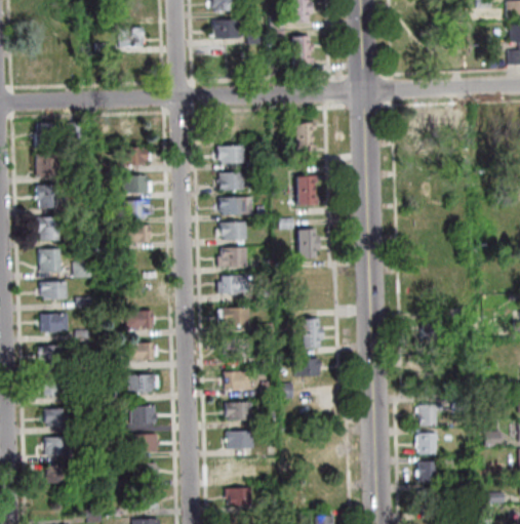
[(124,0),(124,18),(143,18),(143,0),(124,0)]
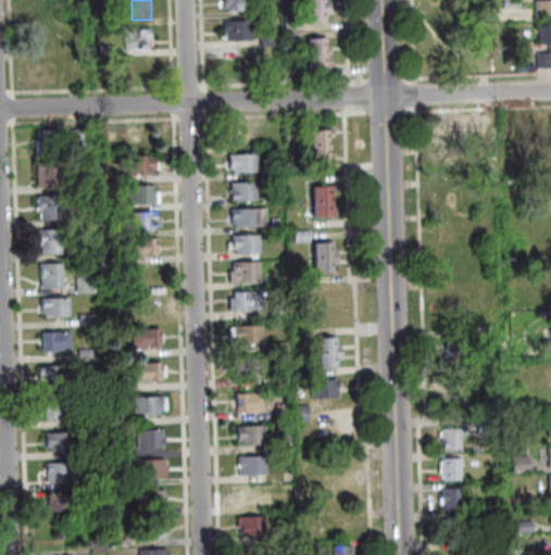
[(227,0),(227,11),(252,11),(252,0),(227,0)]
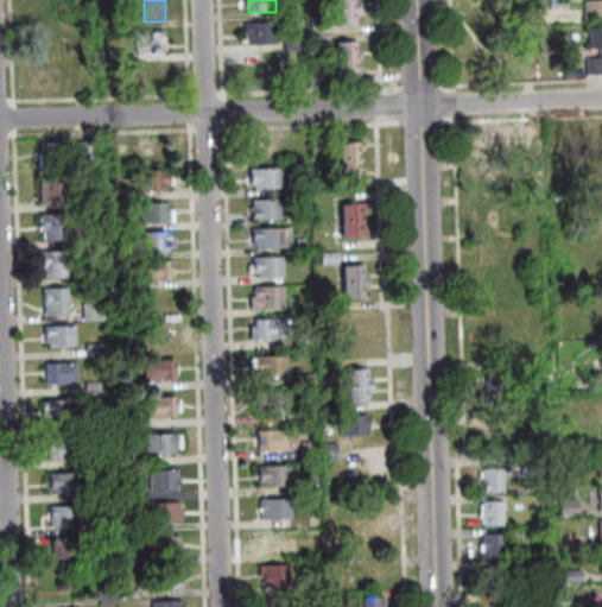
[(361,8),(336,10),(336,0),(357,0),(357,2),(361,2),(361,8)]
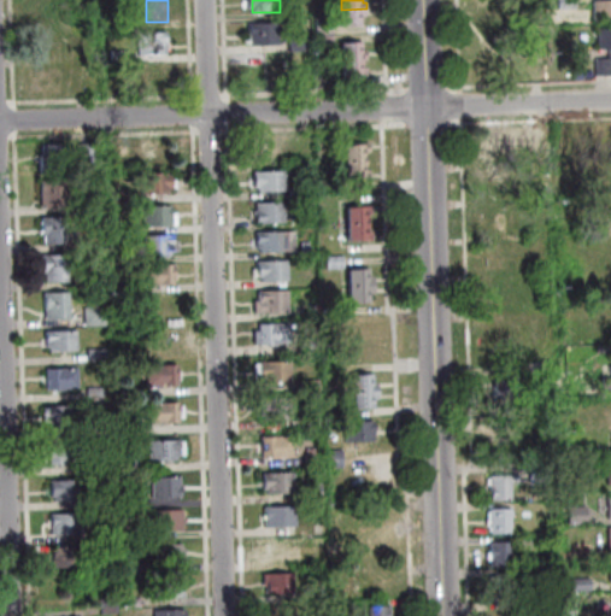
[(610,0),(598,0),(598,21),(610,21),(610,0)]
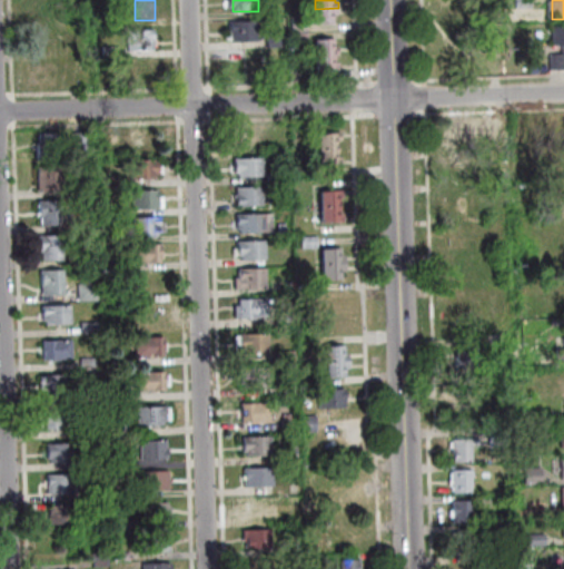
[(37,23),(62,23),(62,2),(37,2),(37,23)]
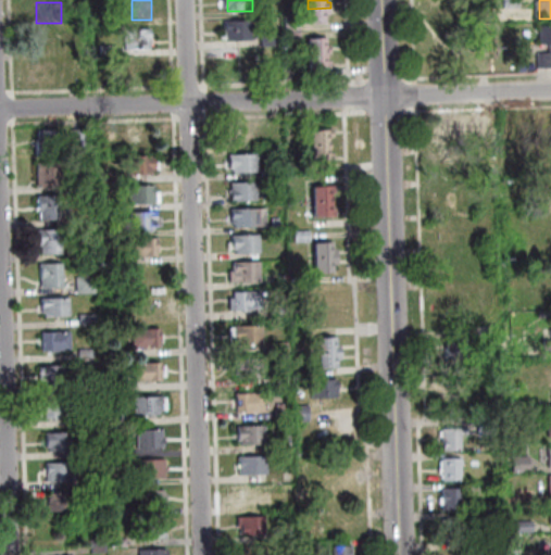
[(330,8),(308,9),(308,23),(328,23),(327,14),(330,14),(330,8)]
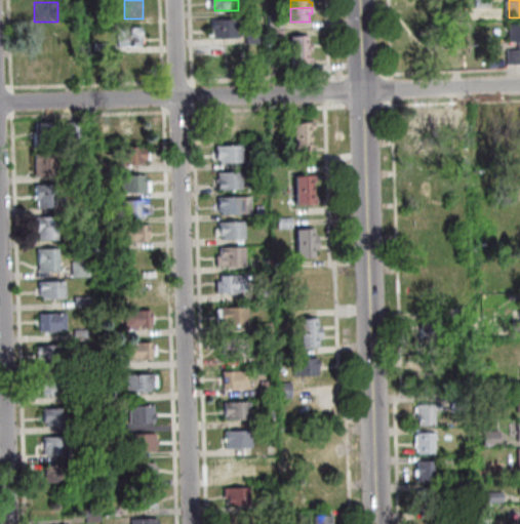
[(414,8),(415,29),(435,28),(435,8),(414,8)]
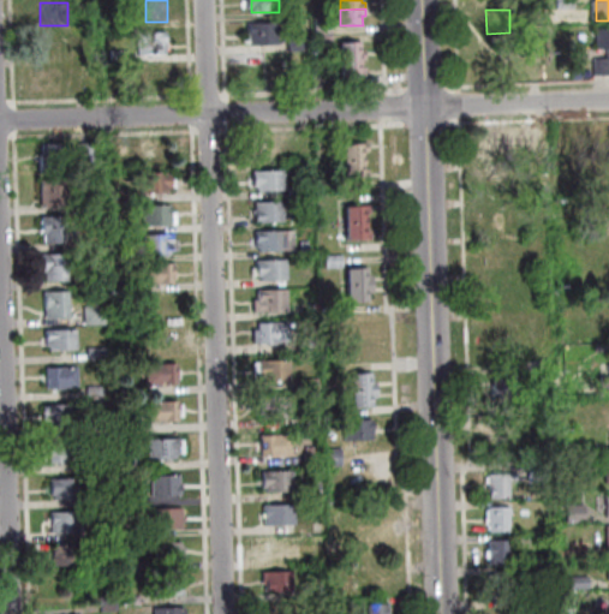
[(127,13),(109,13),(109,27),(127,25),(127,13)]
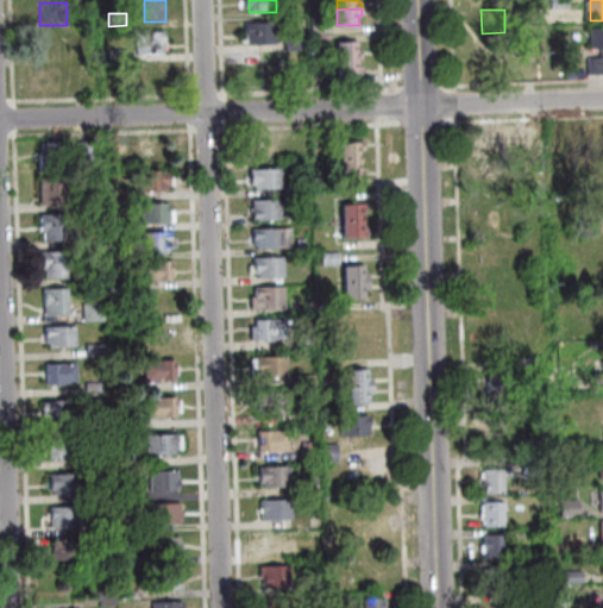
[(316,14),(316,32),(333,32),(332,14),(316,14)]
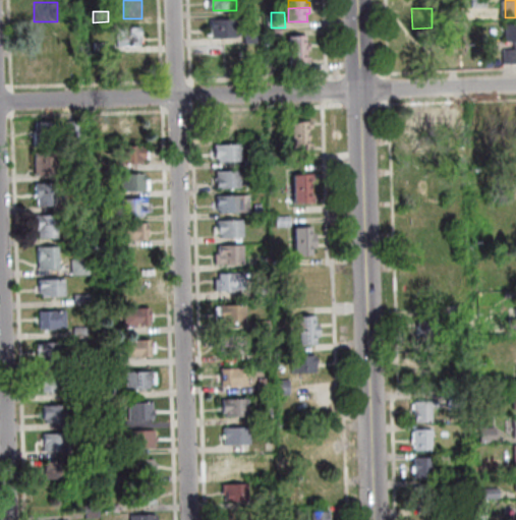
[(235,19),(214,19),(214,38),(235,38),(235,19)]
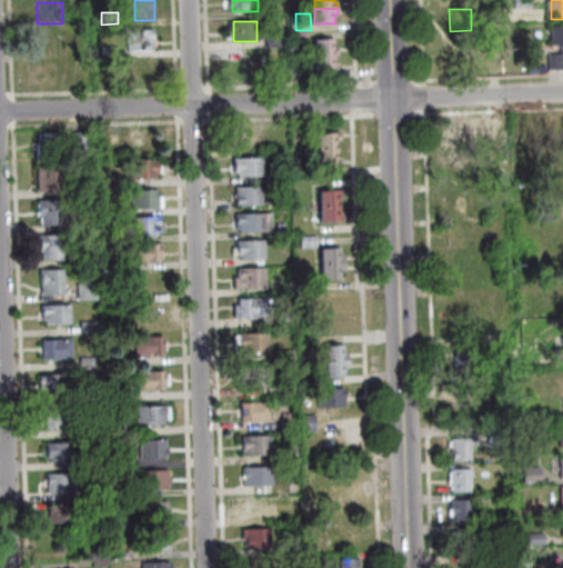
[(162,30),(131,30),(131,50),(162,50),(162,30)]
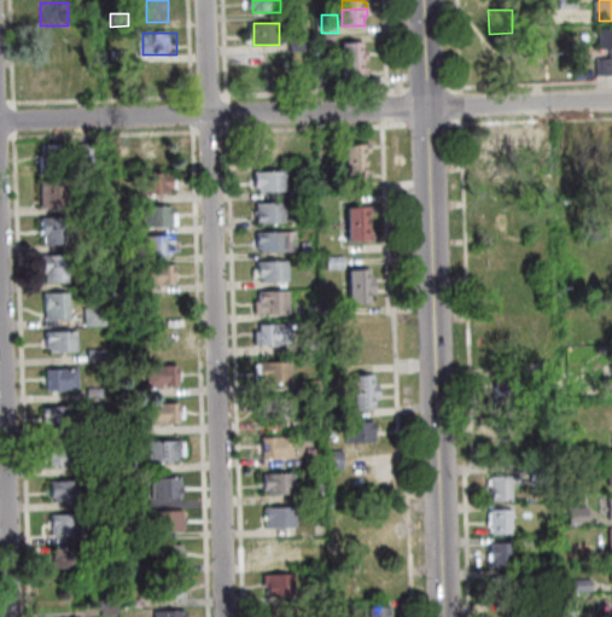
[(42,59),(71,59),(71,35),(42,35),(42,59)]
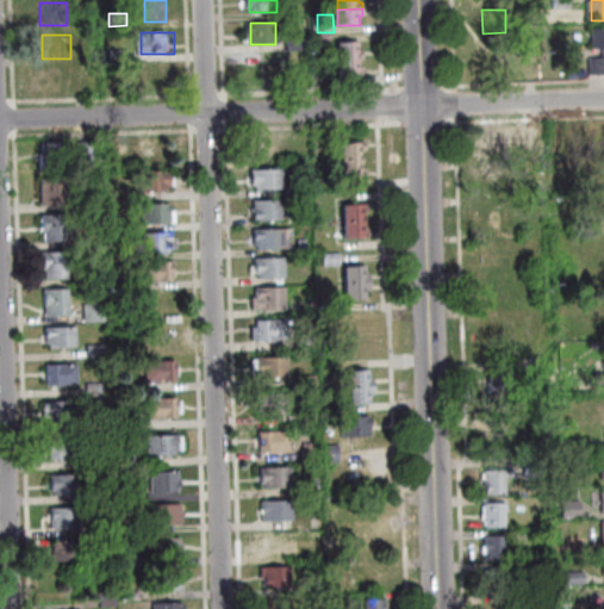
[(318,35),(318,48),(335,48),(335,35),(318,35)]
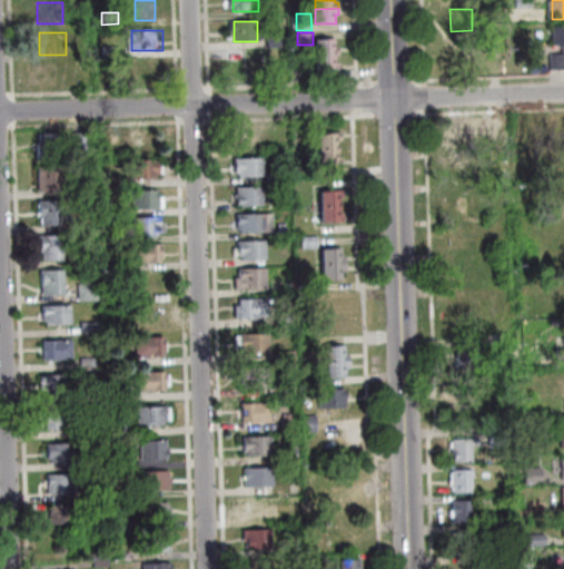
[(316,56),(335,56),(340,55),(339,47),(336,47),(336,39),(315,39),(316,56)]
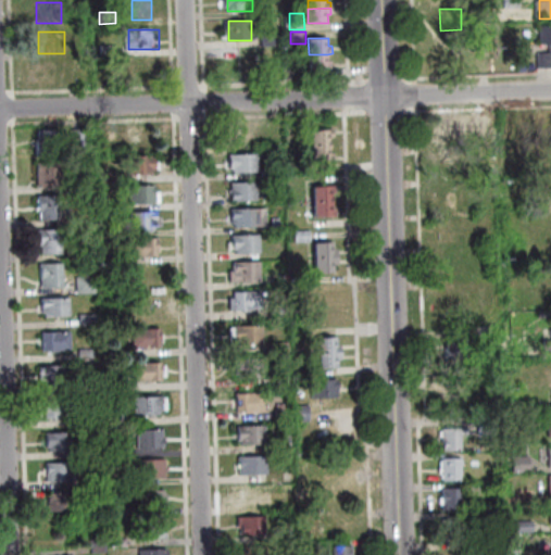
[(121,45),(104,45),(104,55),(121,55),(121,45)]
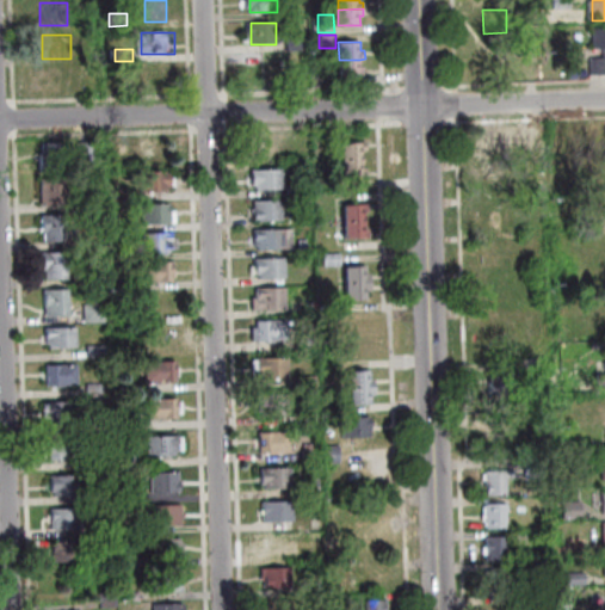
[(554,53),(544,53),(544,62),(554,61),(554,53)]
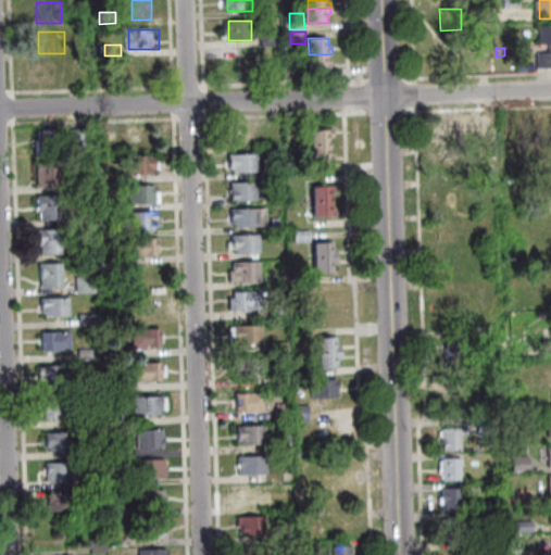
[(228,51),(228,75),(250,75),(250,51),(228,51)]
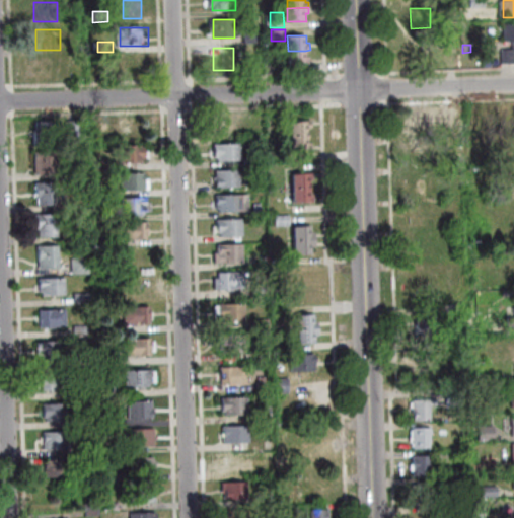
[(288,51),(288,65),(309,65),(309,58),(305,58),(305,51),(288,51)]
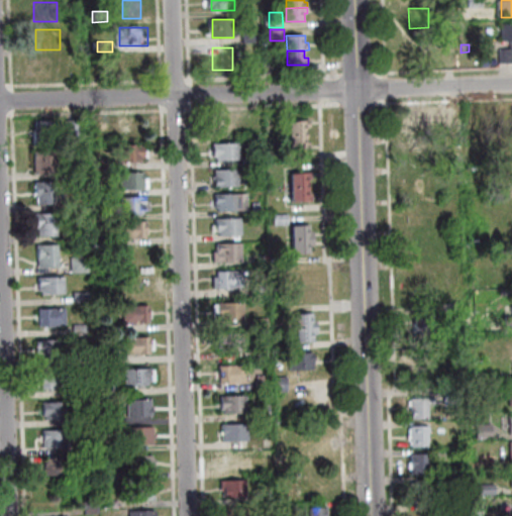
[(63,57),(64,72),(76,72),(75,56),(63,57)]
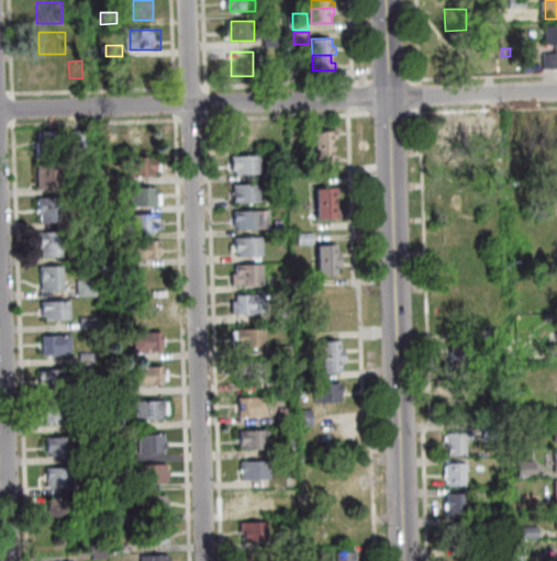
[(131,80),(158,80),(158,60),(131,60),(131,80)]
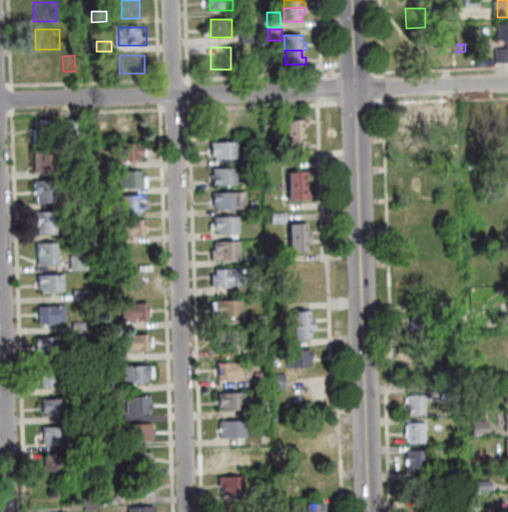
[(56,56),(34,56),(34,77),(56,77),(56,56)]
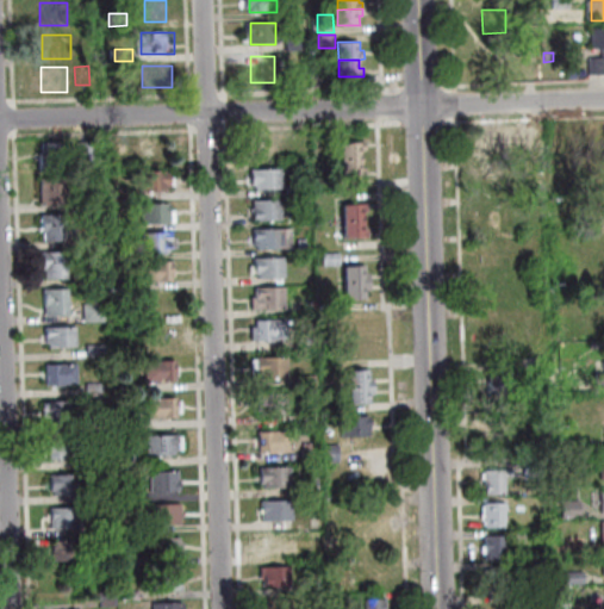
[(315,69),(316,87),(327,87),(325,68),(315,69)]
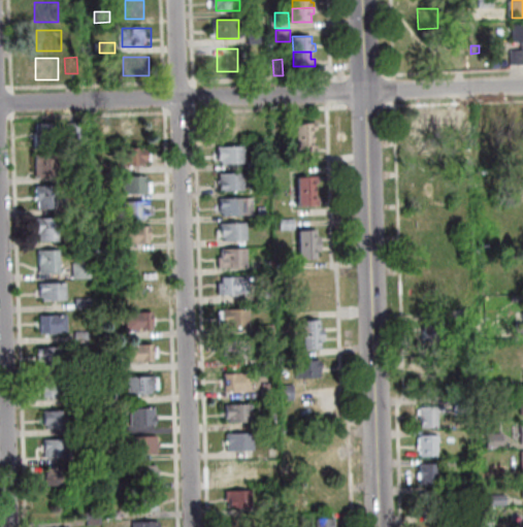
[(259,61),(259,75),(268,75),(268,61),(259,61)]
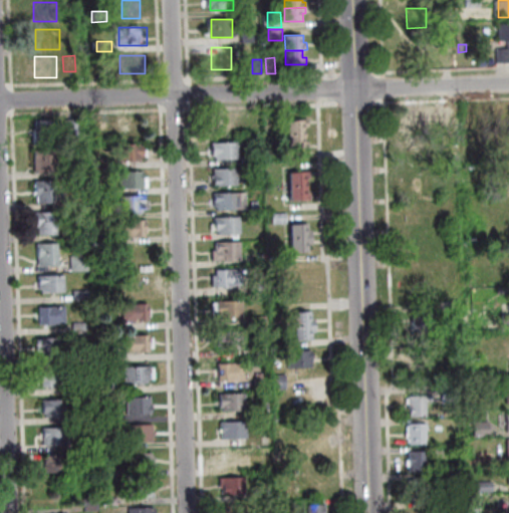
[(442,119),(442,104),(450,104),(451,118),(442,119)]
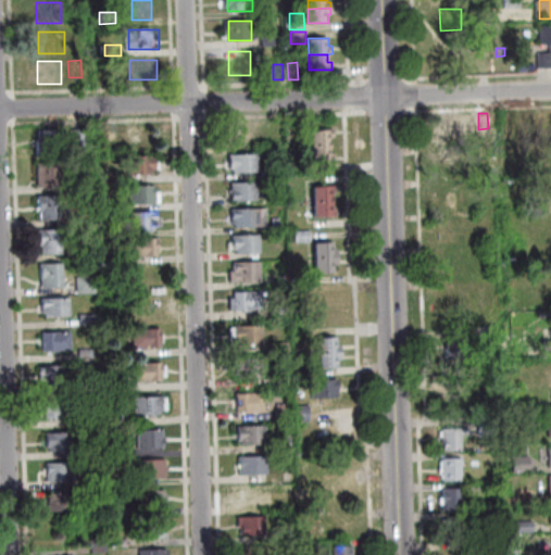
[(75,127),(75,147),(91,147),(91,127),(75,127)]
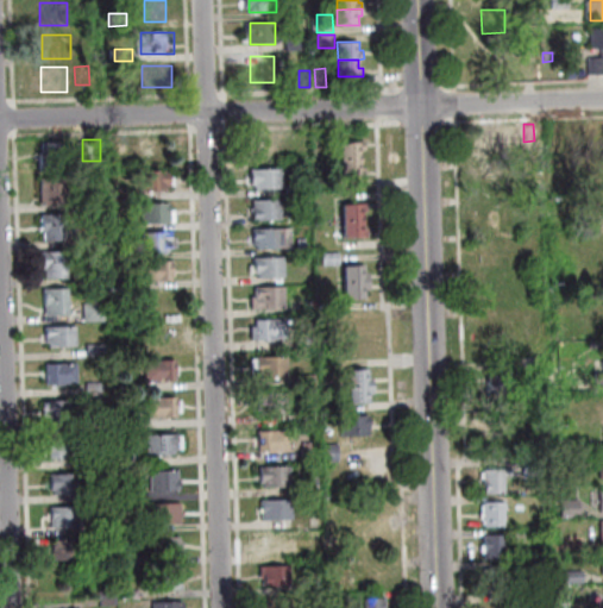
[(44,142),(45,169),(73,168),(70,140),(44,142)]
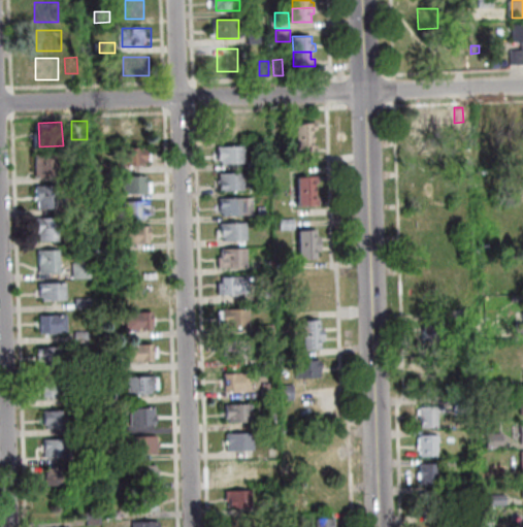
[(125,123),(125,140),(149,140),(149,123),(125,123)]
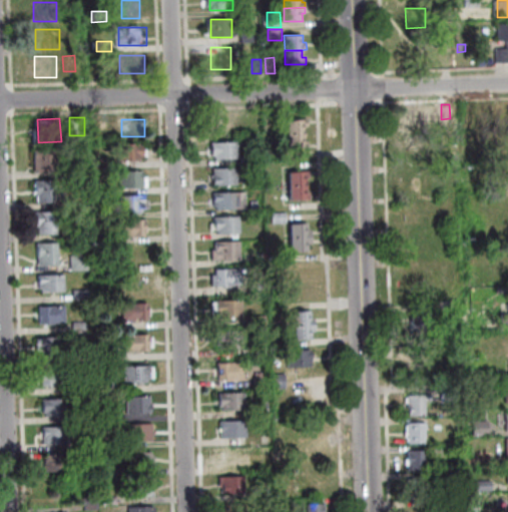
[(306,134),(288,134),(288,120),(308,120),(308,126),(305,126),(306,134)]
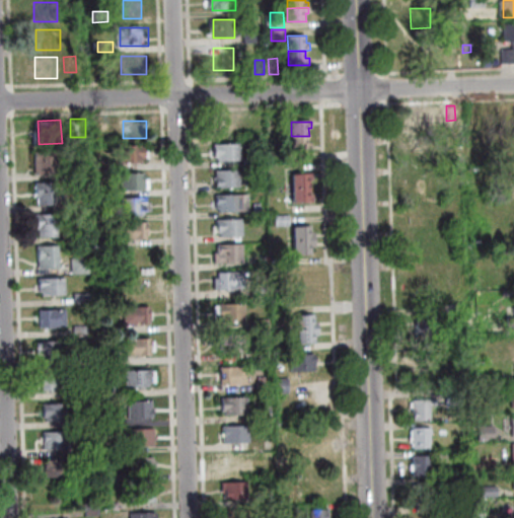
[(291,136),(292,150),(312,150),(312,143),(309,143),(309,136),(291,136)]
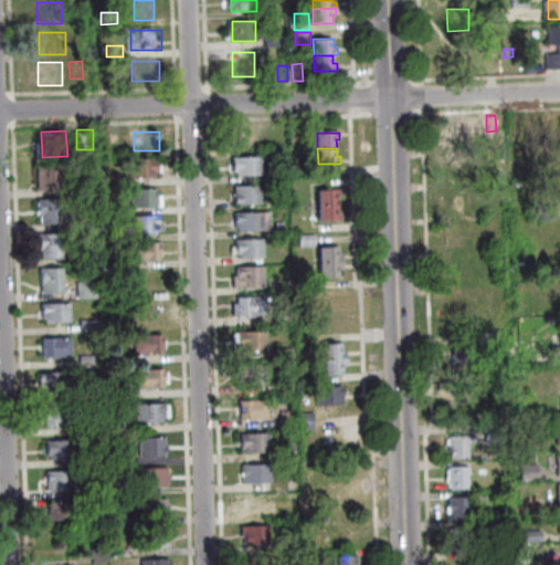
[(261,156),(233,157),(234,171),(236,171),(236,176),(262,176),(261,156)]
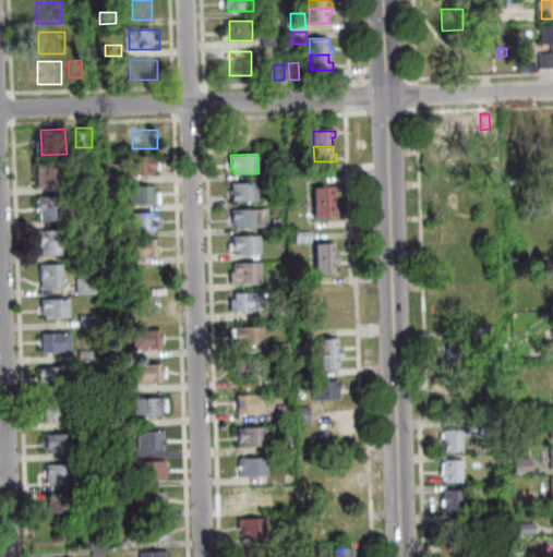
[(163,157),(133,157),(133,174),(163,174),(163,157)]
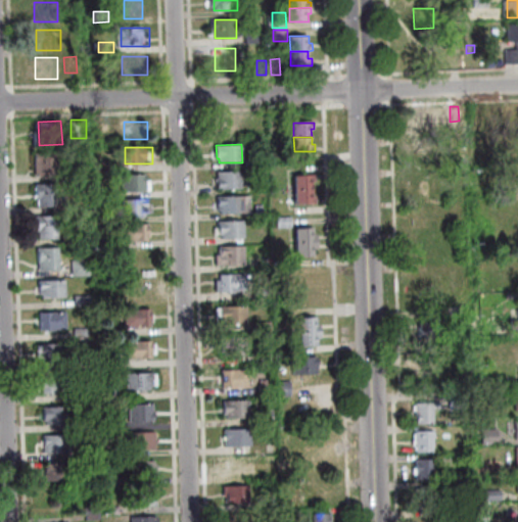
[(39,151),(39,175),(57,175),(57,151),(39,151)]
